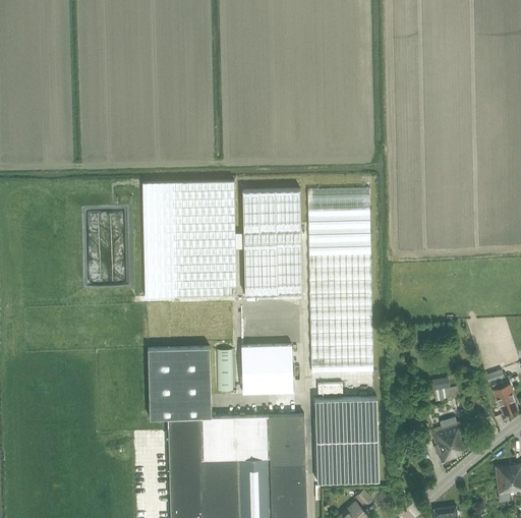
[(142,184),(145,299),(236,296),(234,182),(142,184)]
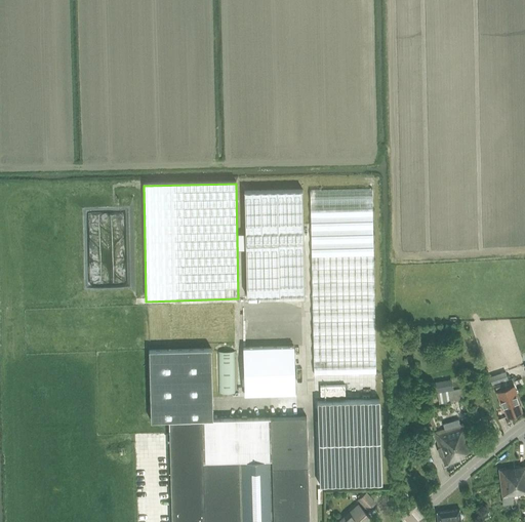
[(310,193),(314,377),(376,375),(372,192),(310,193)]
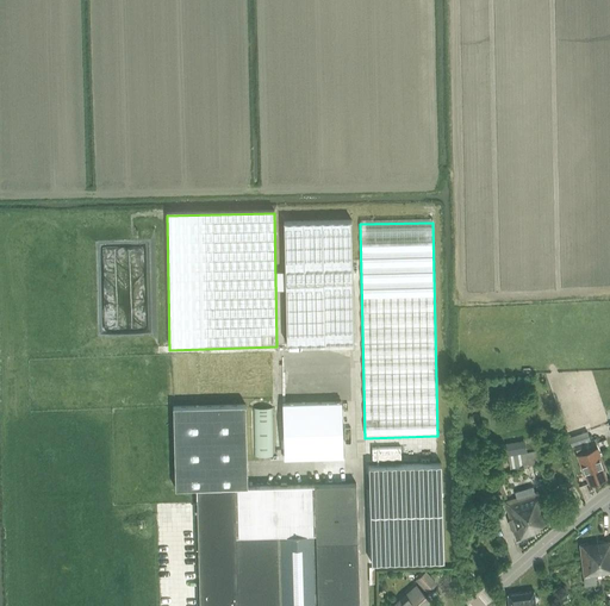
[(352,224),(284,225),(286,347),(354,345),(352,224)]
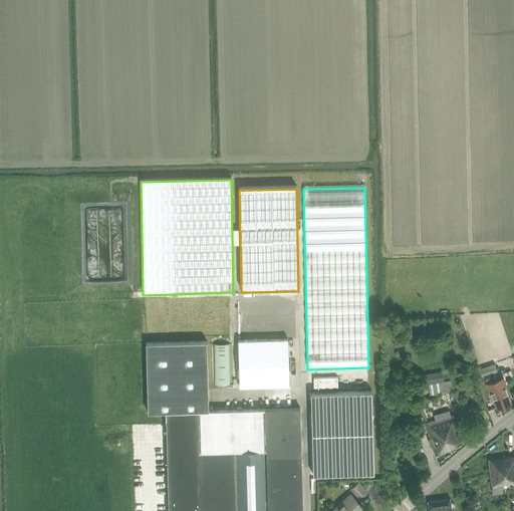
[(287,341),(238,343),(240,390),(289,389),(287,341)]
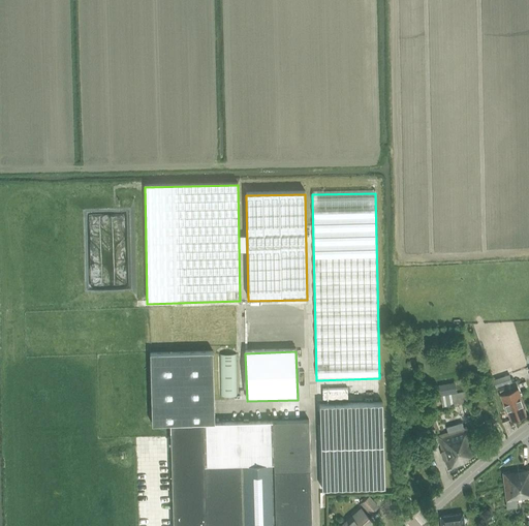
[(214,425),(213,354),(151,356),(151,426),(214,425)]
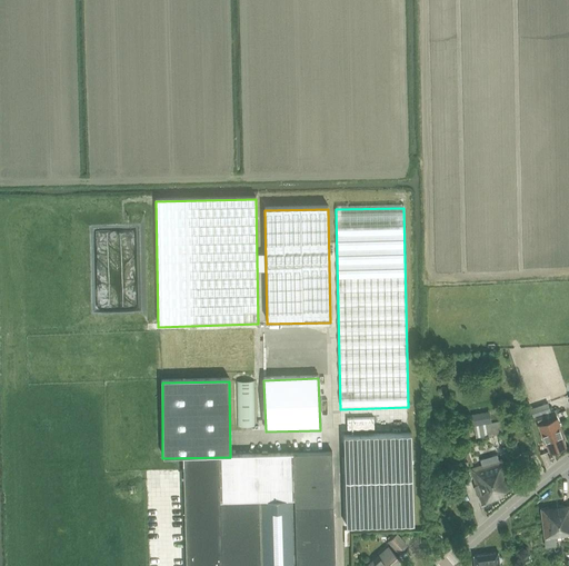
[(255,384),(236,385),(237,429),(255,429),(255,384)]
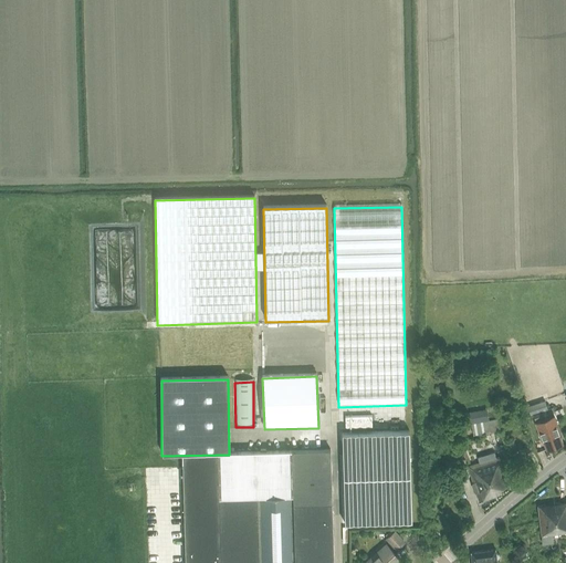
[(484,436),(483,418),(468,418),(469,437),(484,436)]
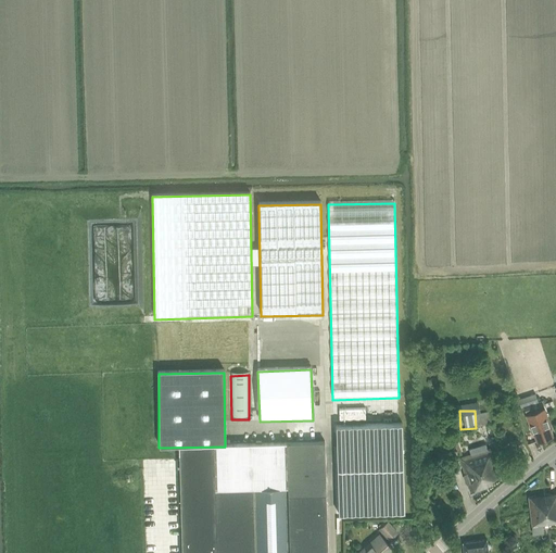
[(548,429),(550,429),(543,411),(527,416),(533,435),(534,435),(538,443),(552,438),(548,429)]
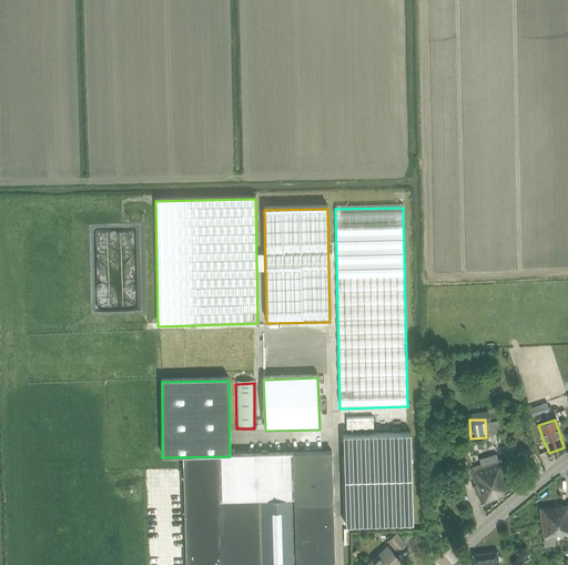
[(411,435),(343,437),(346,528),(414,526),(411,435)]
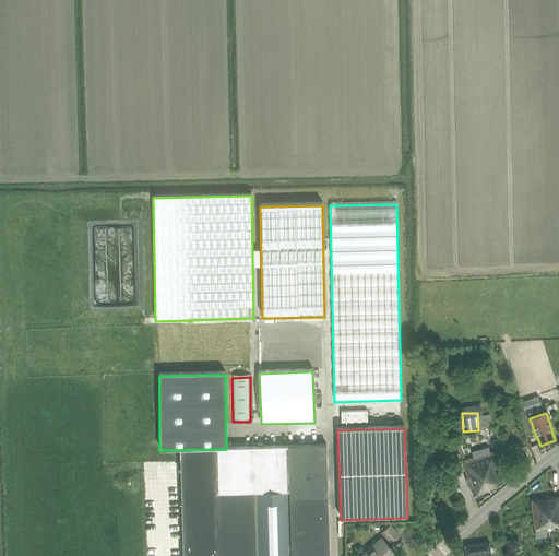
[(214,450),(180,451),(182,555),(256,555),(254,496),(289,495),(290,555),(329,555),(326,447),(227,449),(214,450)]
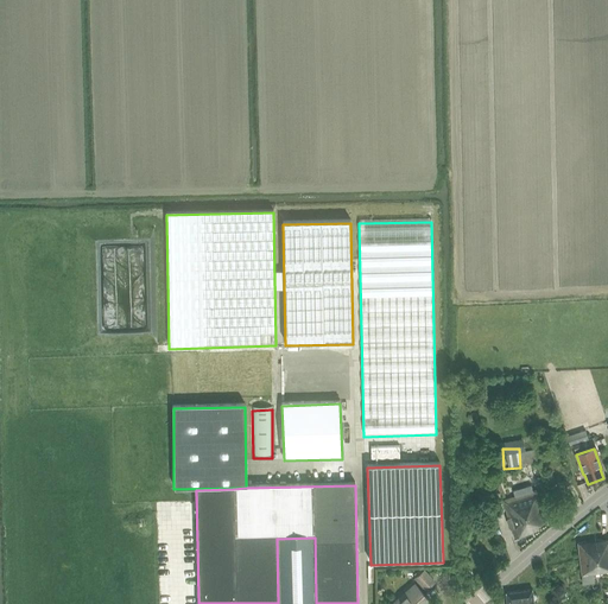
[(537,494),(504,504),(508,521),(507,523),(510,531),(512,532),(514,542),(538,533),(537,528),(546,525),(537,494)]
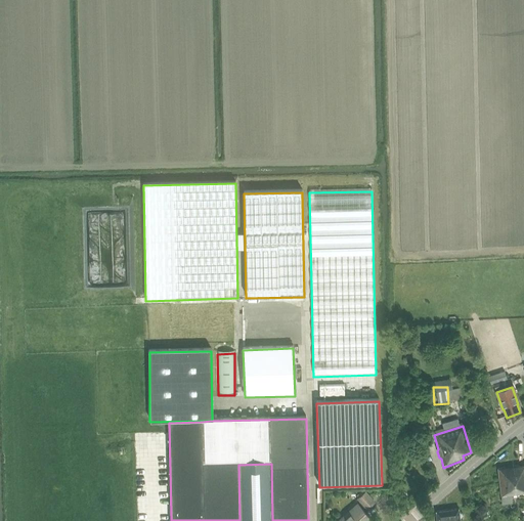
[(272,520),(271,464),(238,465),(239,520),(272,520)]
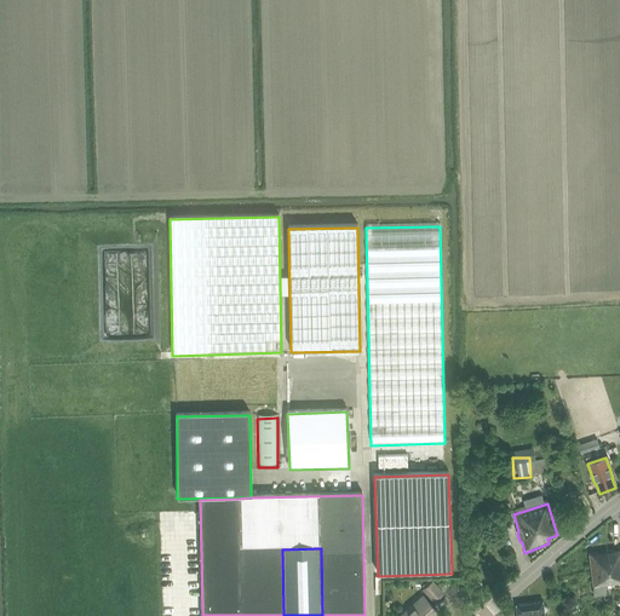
[(619,552),(587,557),(592,598),(604,597),(603,588),(619,586),(619,552)]
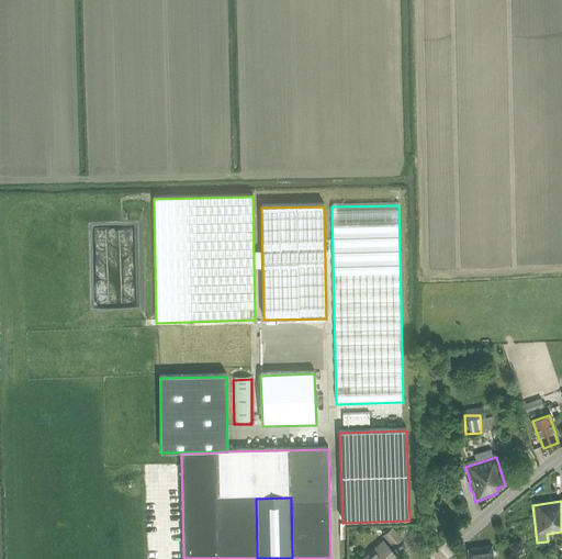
[(383,538),(393,549),(403,541),(393,529),(383,538)]
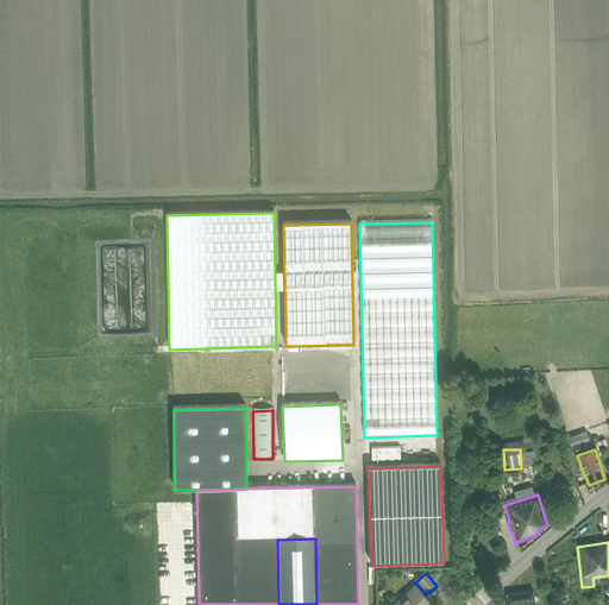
[(429,604),(416,590),(399,604),(429,604)]
